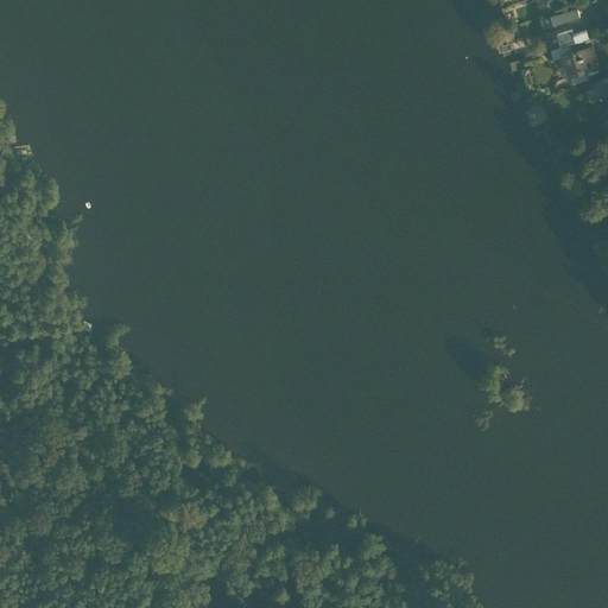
[(551,16),(553,24),(580,17),(577,8),(551,16)]
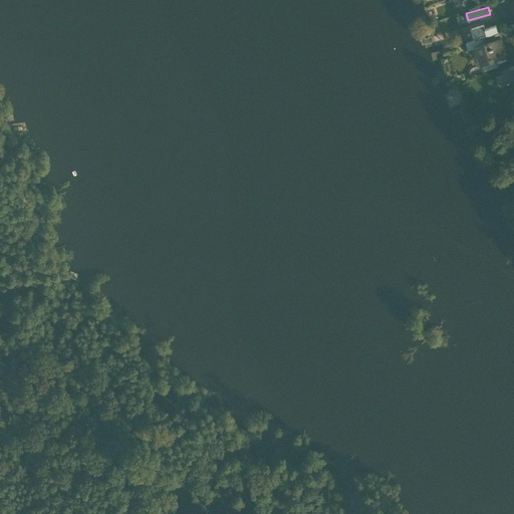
[(481,36),(482,38),(499,32),(496,25),(485,29),(484,25),(471,29),(474,38),(481,36)]
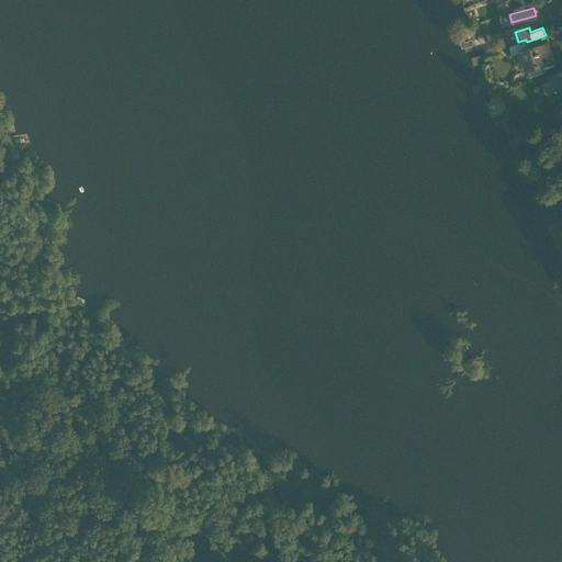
[(548,41),(538,44),(539,51),(550,47),(548,41)]
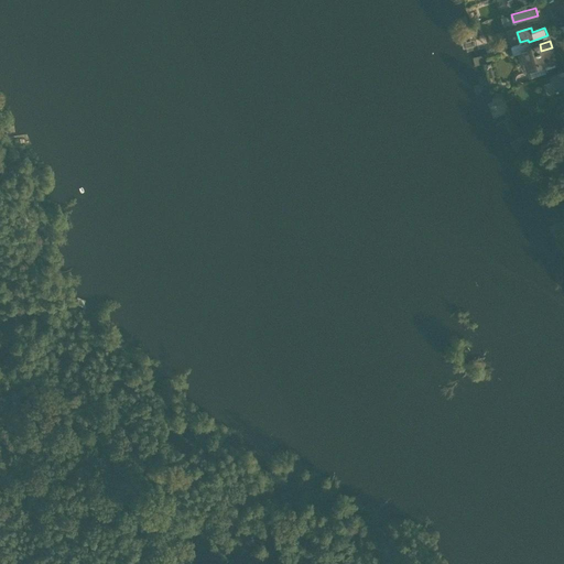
[(524,52),(529,68),(542,65),(543,66),(545,66),(556,63),(552,47),(541,51),(540,44),(531,47),(531,50),(524,52)]
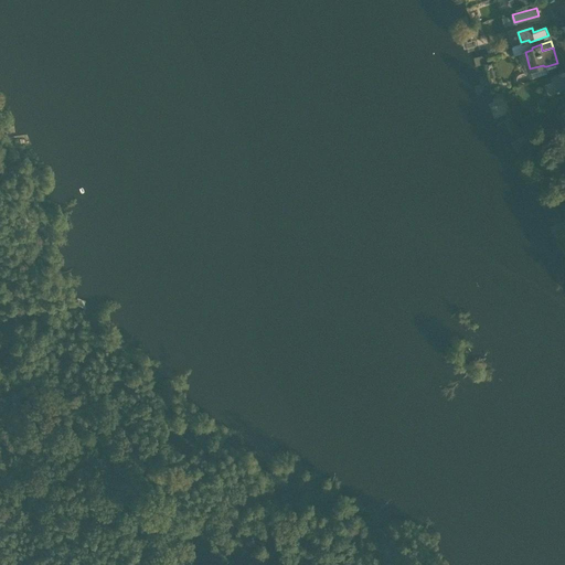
[(548,73),(546,66),(544,66),(543,65),(530,68),(533,77),(548,73)]
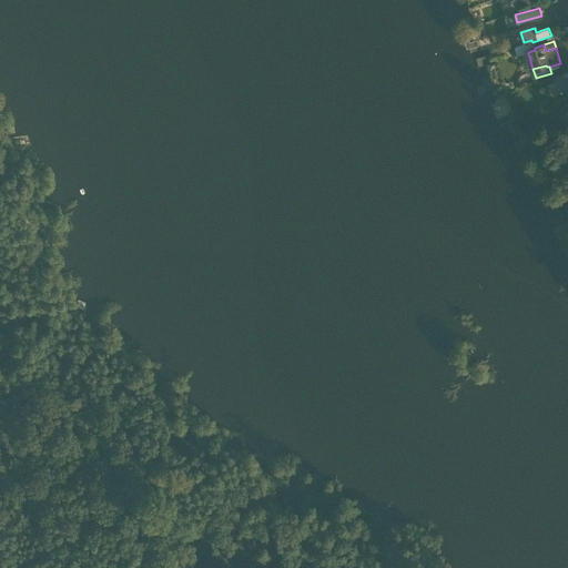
[(548,80),(549,83),(553,82),(556,93),(557,95),(567,91),(567,81),(567,78),(561,79),(560,75),(555,78),(548,80)]
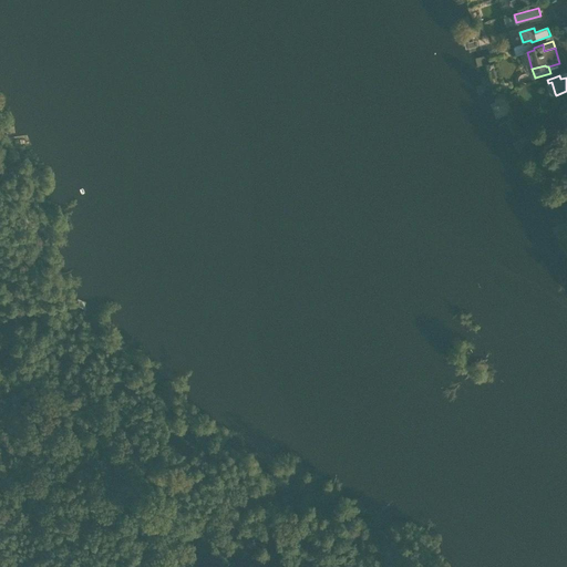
[(216,545),(218,557),(225,556),(223,544),(216,545)]
